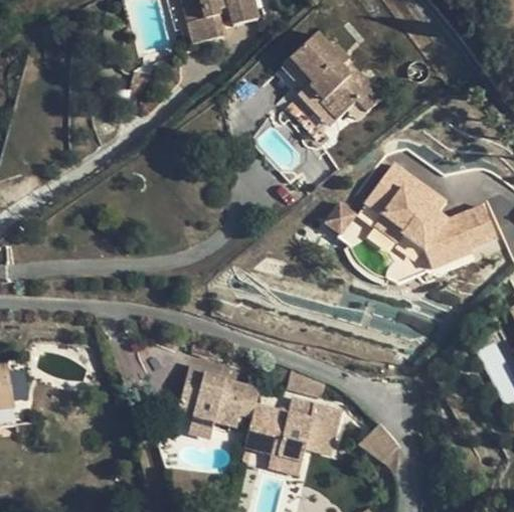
[(181,0),(187,22),(204,17),(199,0),(181,0)]
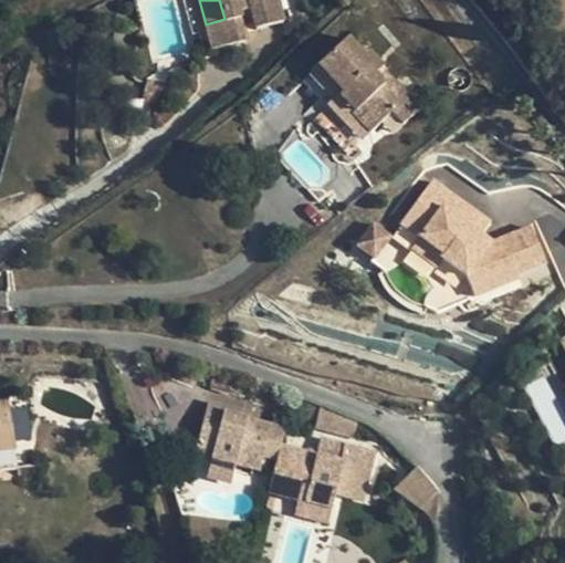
[(206,24),(211,48),(246,39),(241,22),(238,10),(251,7),(254,19),(257,27),(282,19),(278,0),(219,0),(225,19),(206,24)]
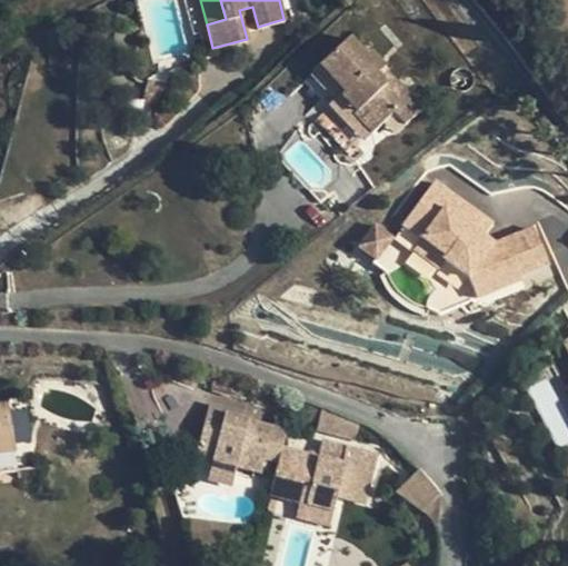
[(239,10),(242,22),(256,19),(252,7),(239,10)]
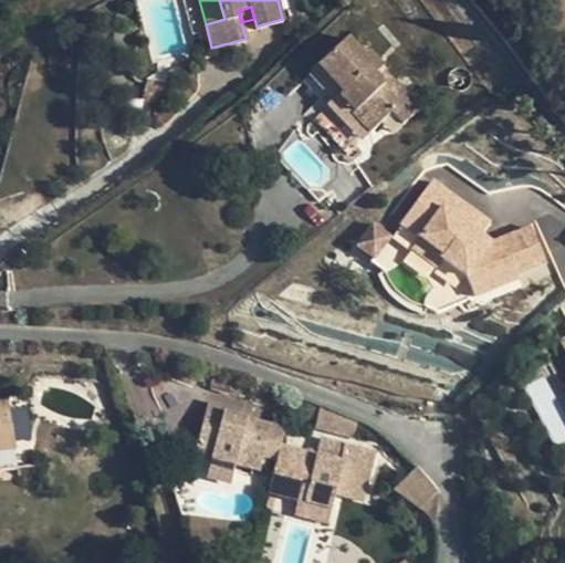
[(390,111),(401,123),(420,106),(380,66),(383,64),(368,49),(364,53),(347,37),(317,64),(343,91),(338,95),(354,111),(351,113),(368,132),(390,111)]
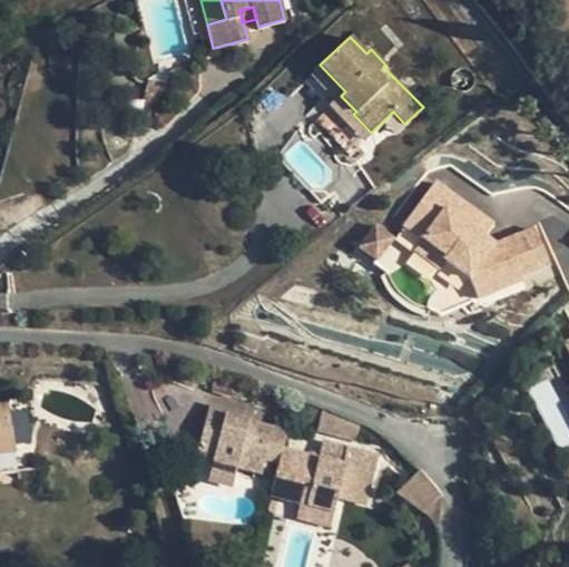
[(500,240),(487,231),(463,214),(470,205),(435,179),(403,224),(447,255),(444,258),(478,296),(522,277),(521,274),(549,262),(535,225),(500,240)]
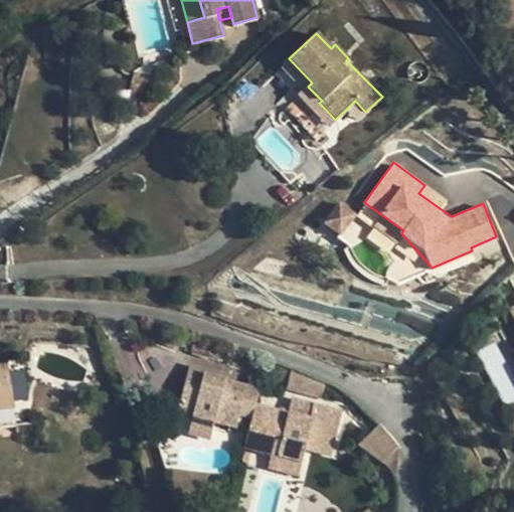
[(418,193),(440,208),(446,200),(424,185),(418,193)]
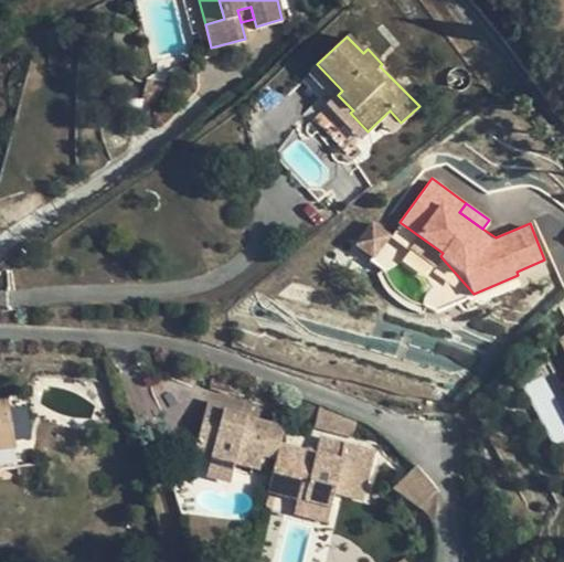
[(0,448),(13,447),(7,399),(0,399),(0,448)]
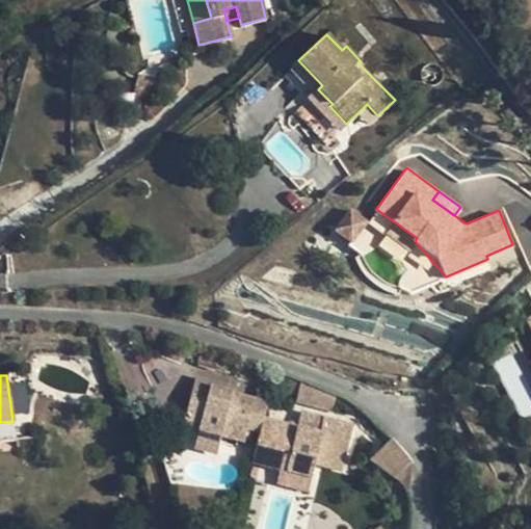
[(353,423),(301,410),(297,424),(264,416),(271,388),(258,385),(255,396),(227,389),(229,384),(195,375),(182,424),(185,424),(197,428),(221,434),(244,440),(247,426),(260,429),(251,460),(280,468),(311,476),(314,461),(318,448),(345,455),(353,423)]
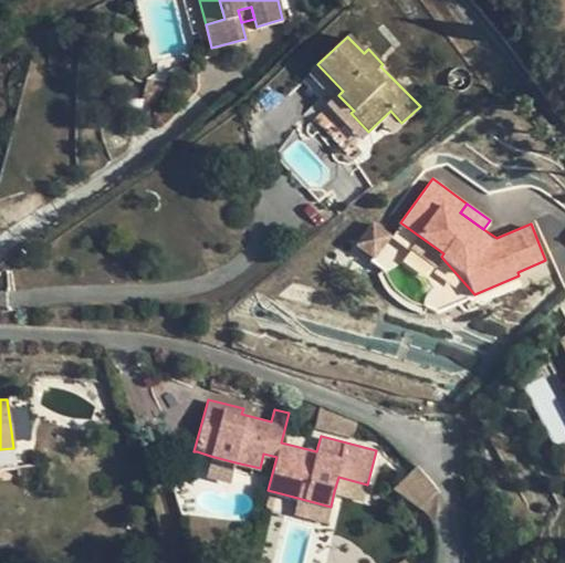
[(333,429),(338,408),(320,403),(314,424),(333,429)]
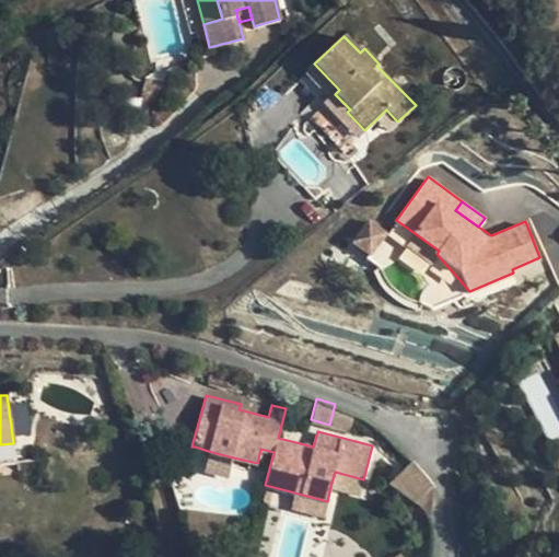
[(12,402),(14,431),(28,431),(26,401),(12,402)]
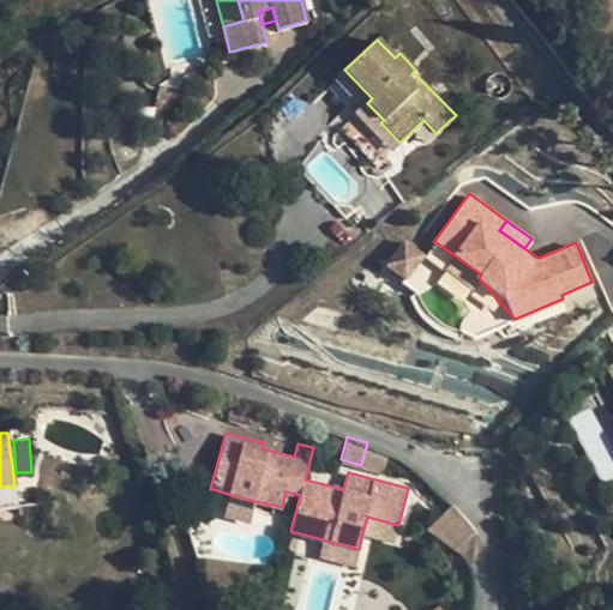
[(361,465),(380,470),(386,451),(367,442),(361,465)]
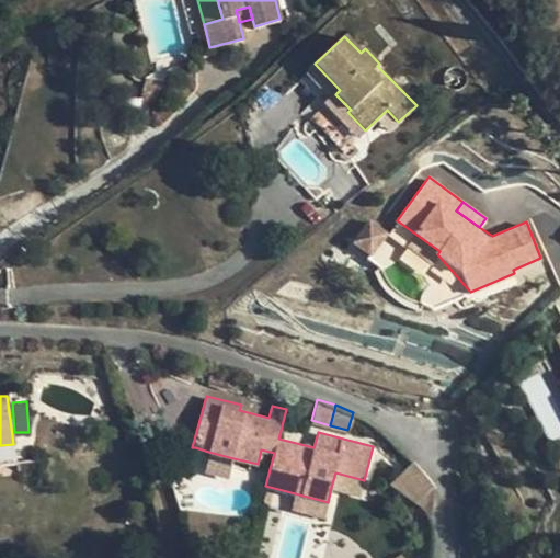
[(180,460),(191,463),(195,447),(192,447),(184,445),(180,460)]
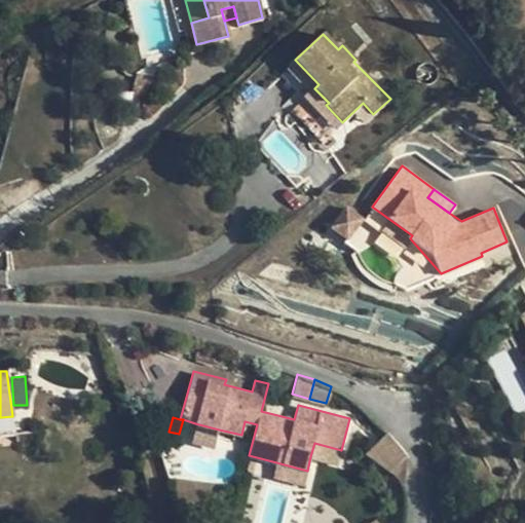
[(219,430),(195,423),(191,440),(214,447),(219,430)]
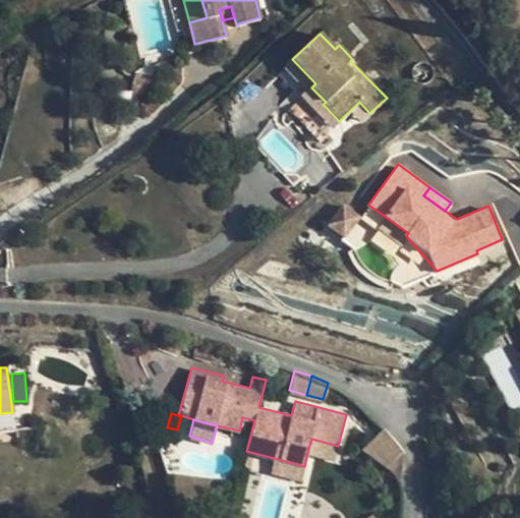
[(402,451),(384,427),(363,446),(387,465),(402,451)]
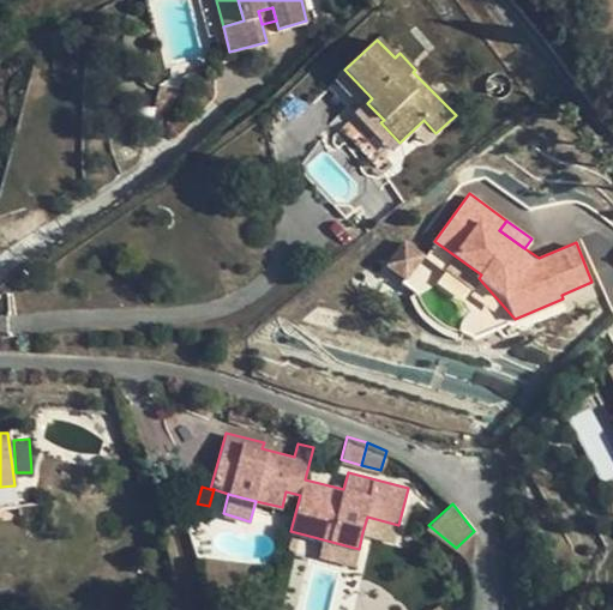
[(394,541),(398,525),(367,517),(362,532),(394,541)]
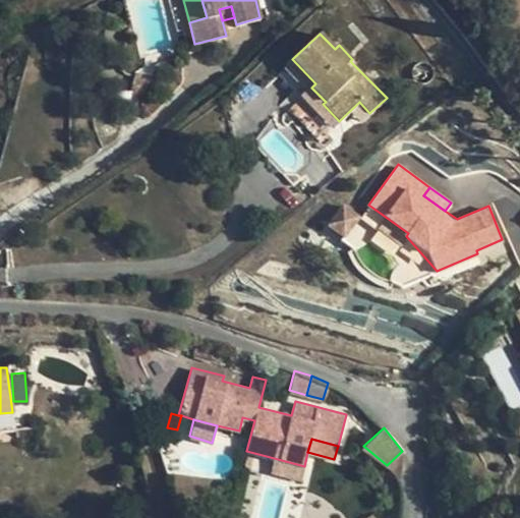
[(274,458),(270,472),(300,480),(304,466),(274,458)]
